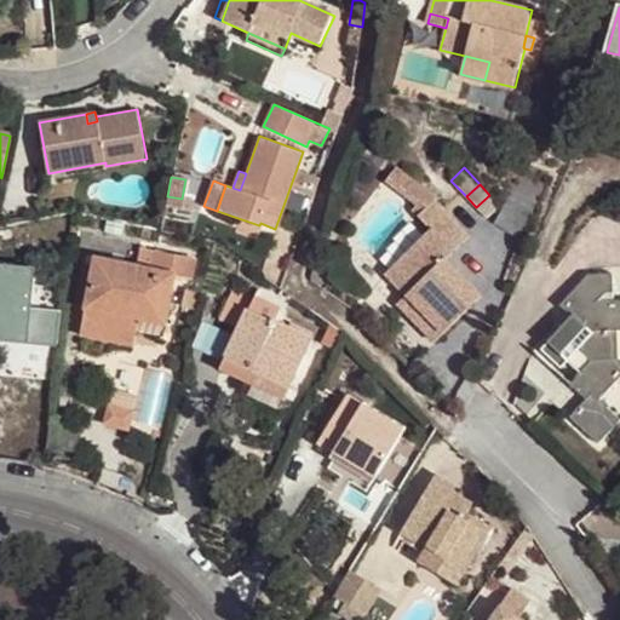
[(182,199),(167,196),(165,206),(189,211),(191,200),(182,199)]
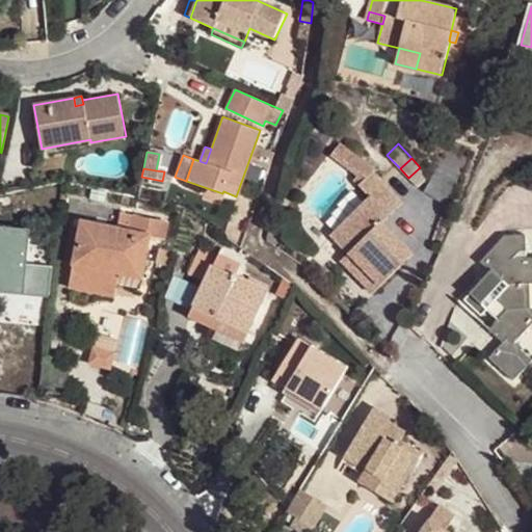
[(349,254),(342,261),(373,294),(414,255),(389,230),(380,237),(374,231),(382,222),(402,204),(373,173),(358,186),(370,197),(331,235),(349,254)]
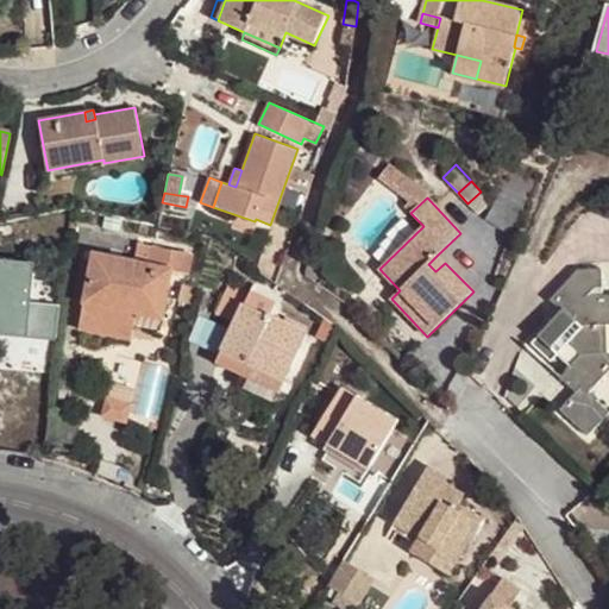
[(94,255),(80,324),(106,330),(105,336),(131,340),(137,314),(139,299),(165,305),(173,271),(188,275),(192,255),(156,248),(152,267),(94,255)]
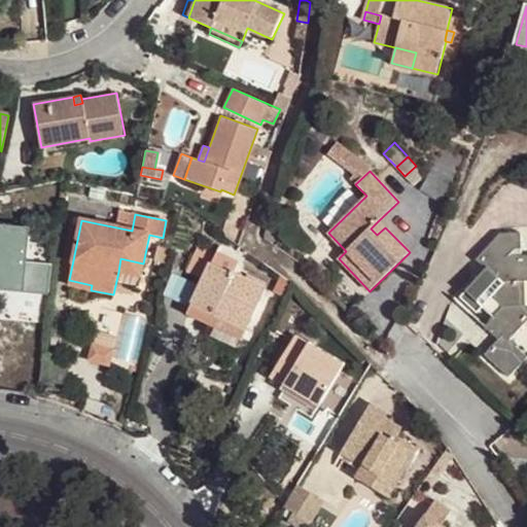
[(385,227),(379,220),(371,229),(377,235),(385,227)]
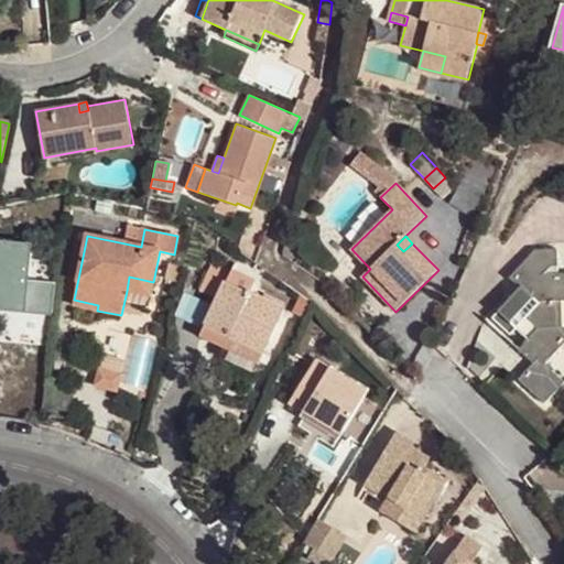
[(545,403),(563,382),(563,381),(545,365),(563,344),(563,327),(563,326),(562,301),(563,301),(563,273),(559,273),(557,249),(534,249),(508,278),(519,288),(492,317),(510,333),(516,327),(528,338),(519,348),(534,362),(519,379),(545,403)]
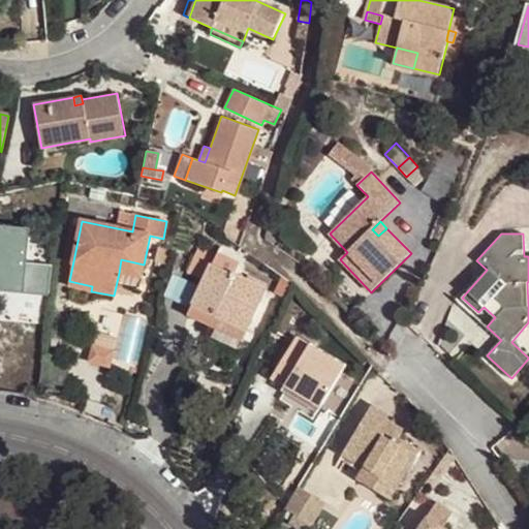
[(186,269),(206,277),(211,265),(214,257),(216,254),(197,245),(186,269)]
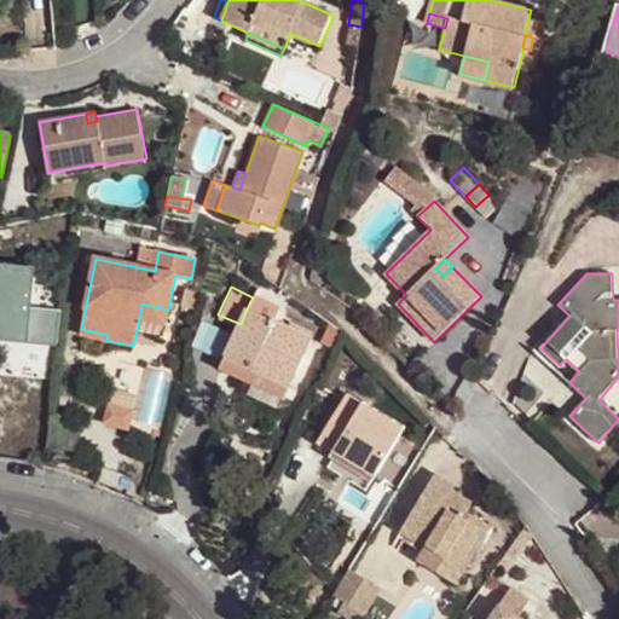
[(201,291),(185,288),(181,305),(197,310),(201,291)]
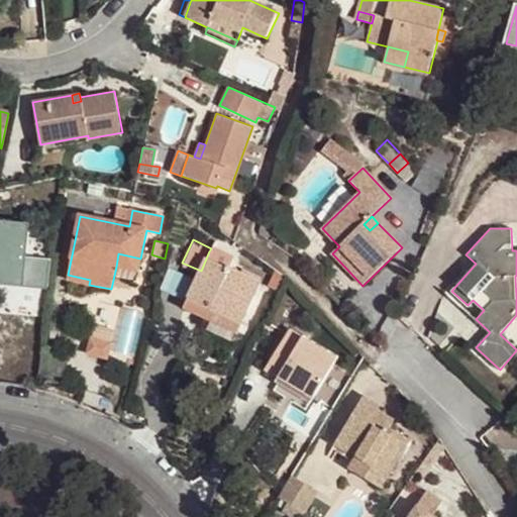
[(26,261),(23,261),(25,246),(0,244),(0,283),(24,285),(26,261)]
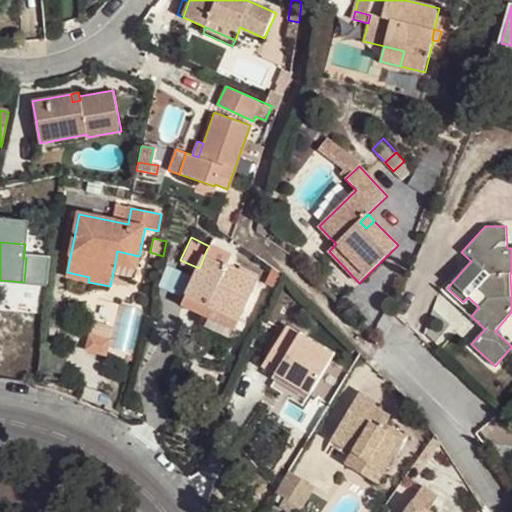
[(227,258),(207,249),(204,256),(223,265),(227,258)]
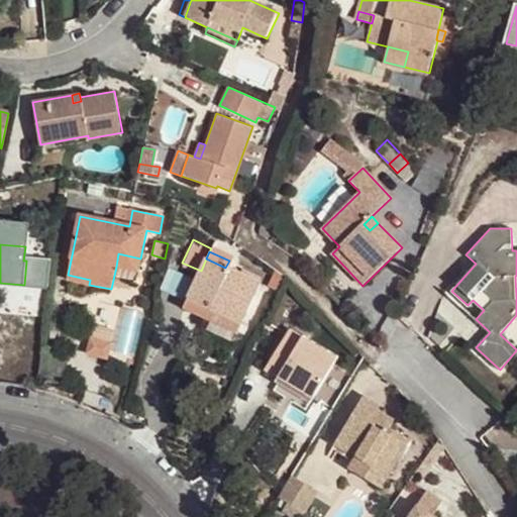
[(138,272),(140,259),(118,253),(116,267),(138,272)]
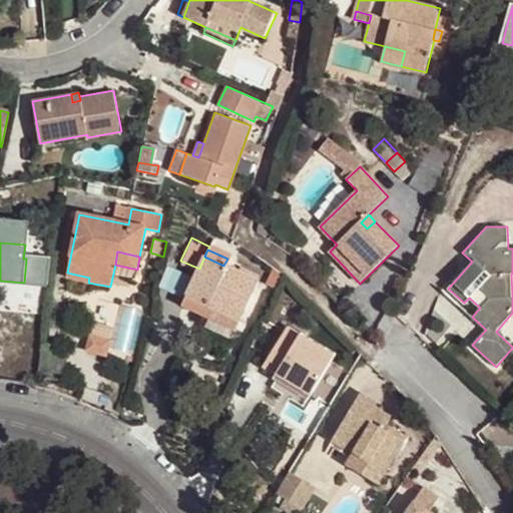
[(182,307),(235,331),(259,281),(223,266),(204,257),(199,269),(182,307)]
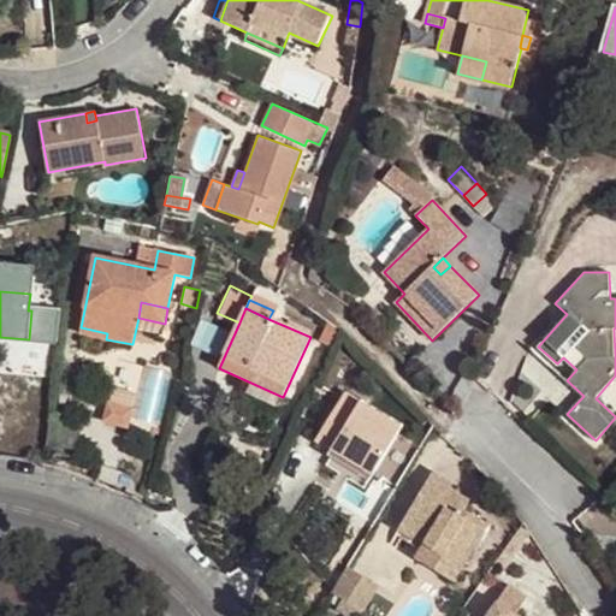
[(220,349),(226,327),(205,320),(199,343),(220,349)]
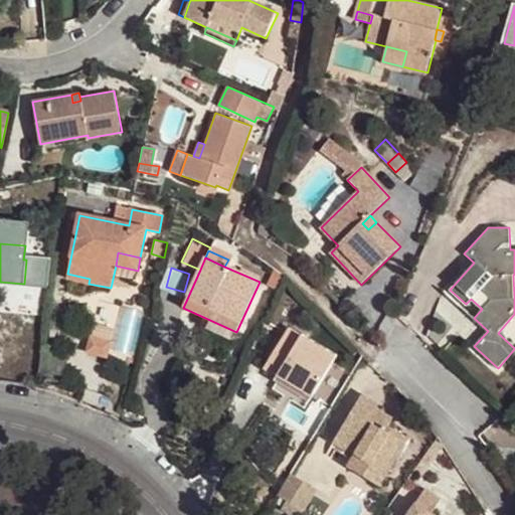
[(89,284),(90,279),(67,274),(66,279),(89,284)]
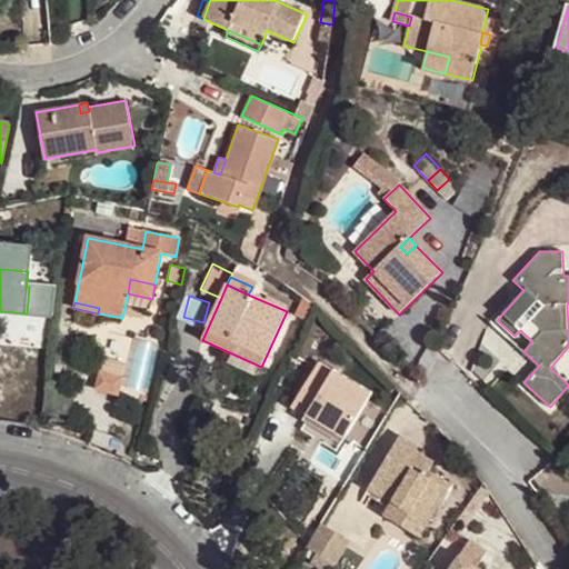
[(311,411),(308,417),(345,438),(371,393),(318,362),(295,401),(311,411)]
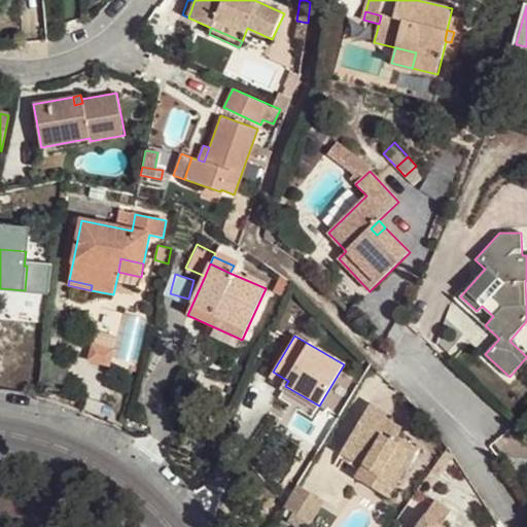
[(285,386),(288,381),(273,372),(270,377),(285,386)]
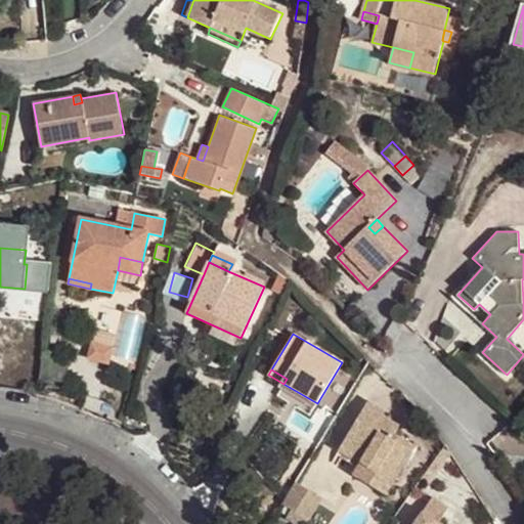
[(368,401),(339,449),(345,453),(342,457),(358,468),(354,475),(387,494),(416,445),(395,432),(399,425),(383,415),(385,410),(368,401)]
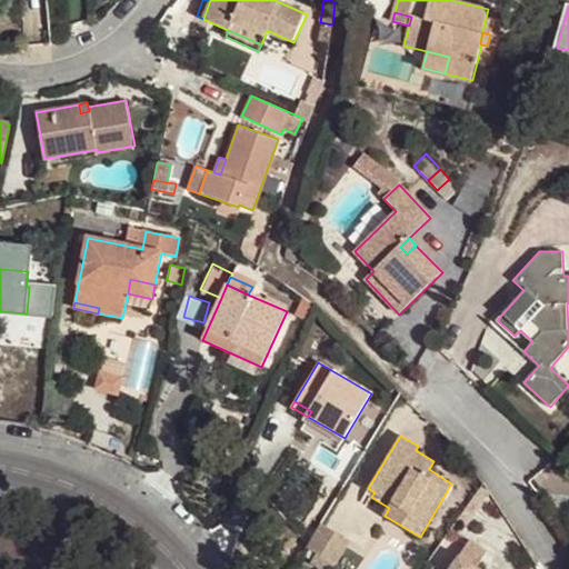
[(349,539),(321,522),(308,545),(317,550),(336,561),(349,539)]
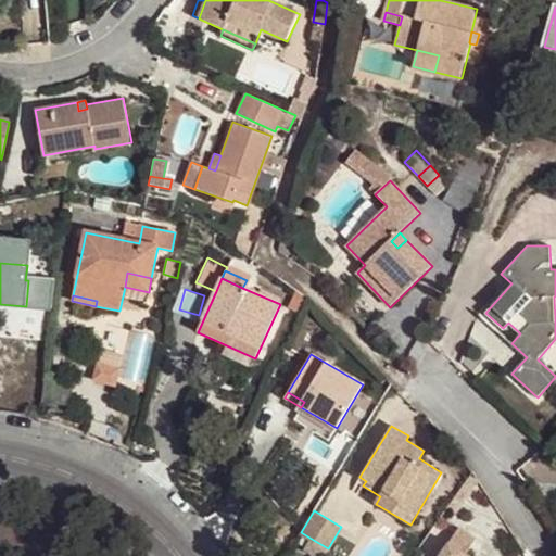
[(440,555),(469,555),(466,554),(477,539),(459,528),(440,555)]
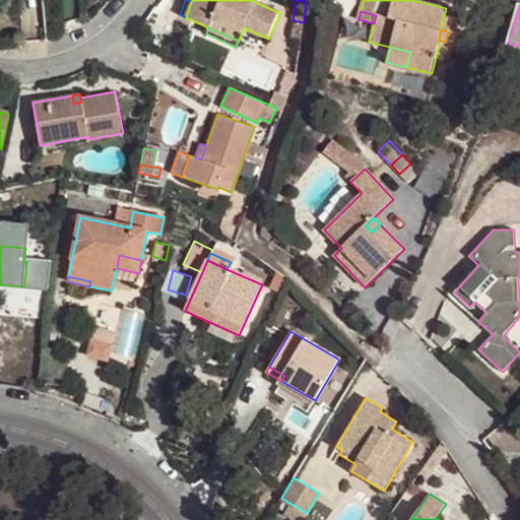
[(283,513),(296,519),(302,519),(307,513),(289,503),(283,513)]
